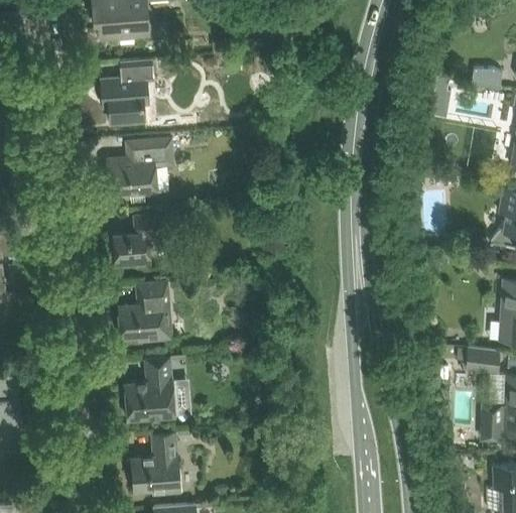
[(96,0),(98,22),(104,22),(105,38),(120,37),(121,45),(134,44),(134,36),(139,36),(146,35),(145,19),(144,2),(168,0),(96,0)]
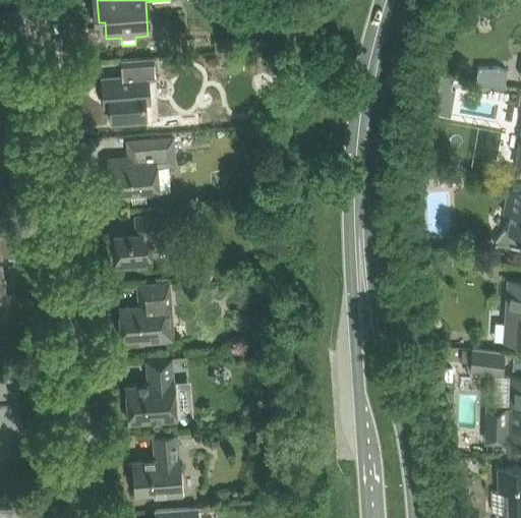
[(214,53),(242,51),(242,43),(214,45),(214,53)]
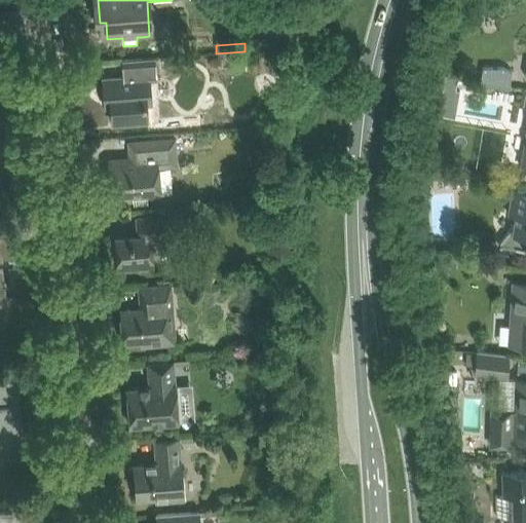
[(123,79),(103,80),(105,102),(106,111),(111,110),(112,125),(133,124),(147,123),(146,110),(150,109),(149,95),(148,83),(156,82),(154,60),(143,61),(122,63),(123,79)]
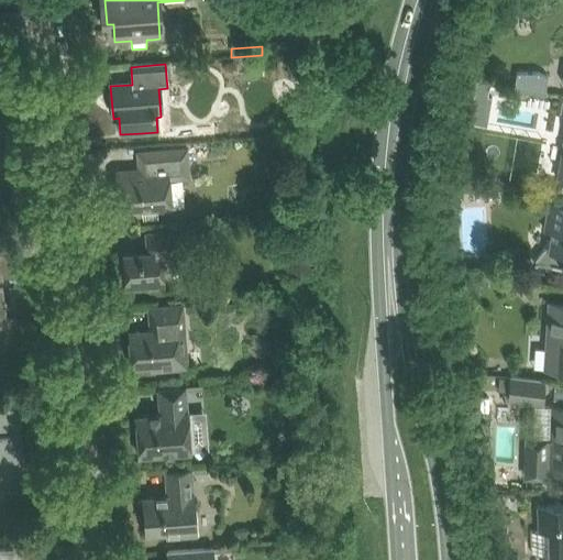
[(547,96),(547,94),(545,94),(548,79),(539,75),(517,75),(515,90),(547,96)]
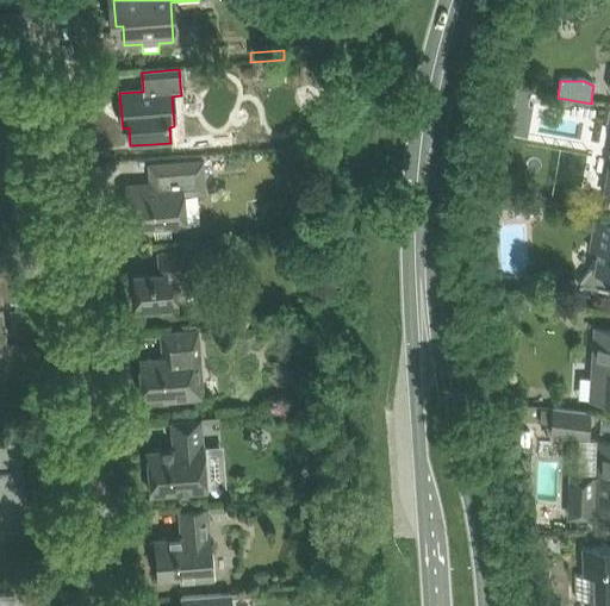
[(517,91),(515,105),(528,107),(530,94),(517,91)]
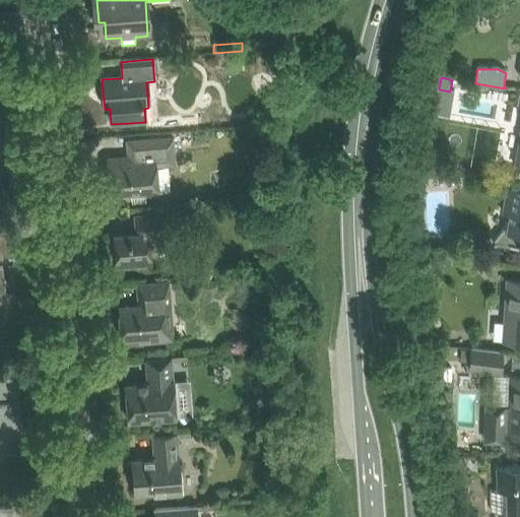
[(450,91),(439,89),(434,114),(450,117),(455,92),(450,91)]
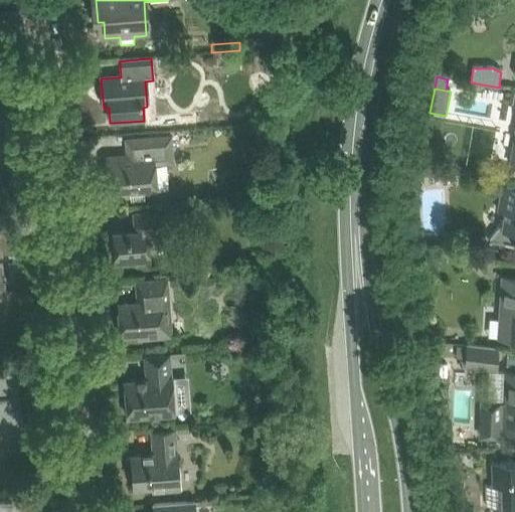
[(133,157),(107,159),(110,198),(130,197),(131,197),(131,204),(144,203),(144,193),(157,192),(155,167),(173,165),(172,138),(152,140),(132,141),(133,157)]
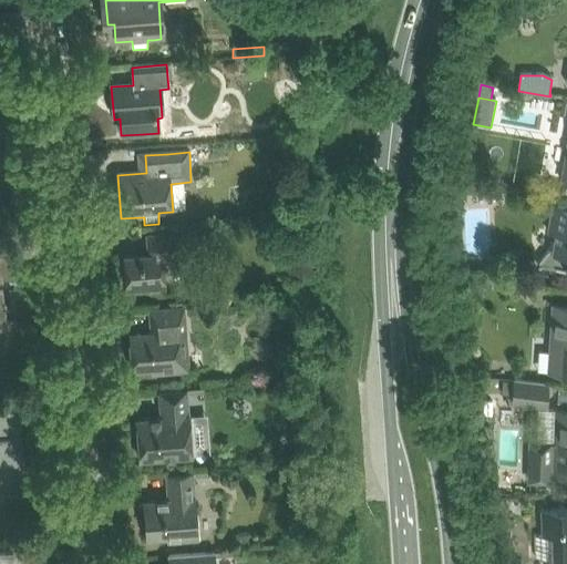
[(498,201),(501,187),(466,182),(464,193),(464,194),(498,201)]
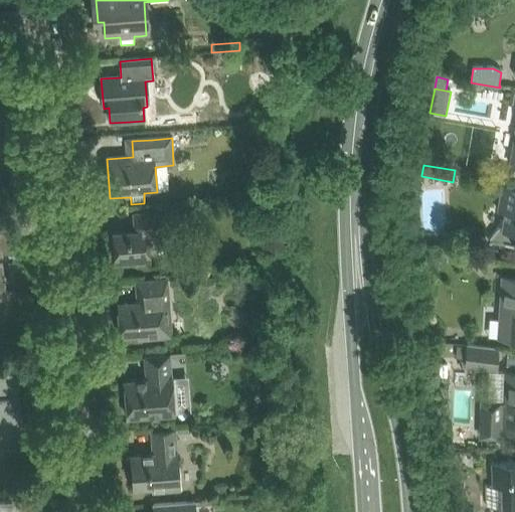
[(514,191),(513,191),(502,189),(498,213),(505,214),(504,222),(488,241),(514,246),(514,191)]
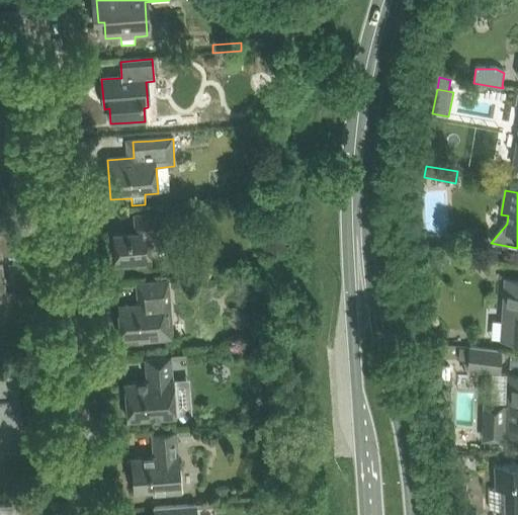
[(115,266),(136,264),(152,263),(151,248),(164,247),(161,215),(135,217),(136,234),(113,236),(115,266)]
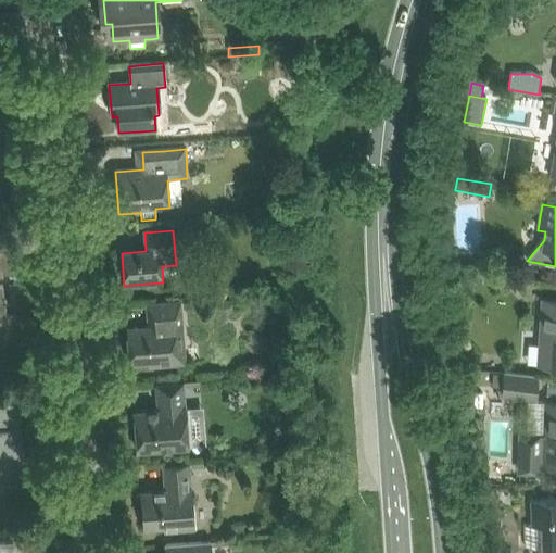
[(0,325),(8,325),(3,288),(0,287),(0,276),(21,274),(17,248),(0,249),(0,325)]
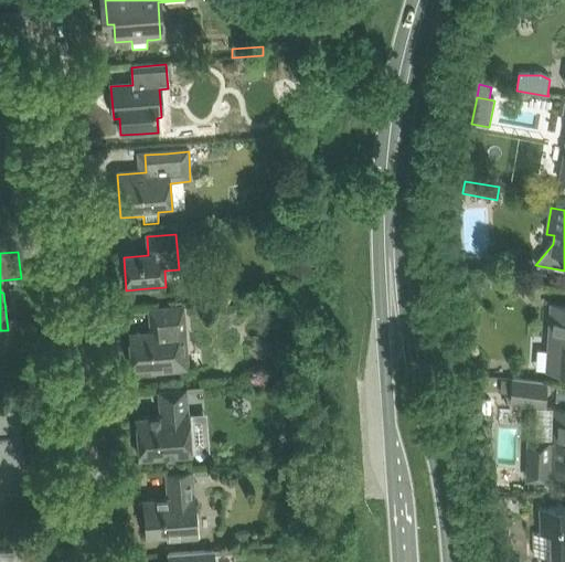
[(564,307),(551,306),(546,372),(564,373),(564,307)]
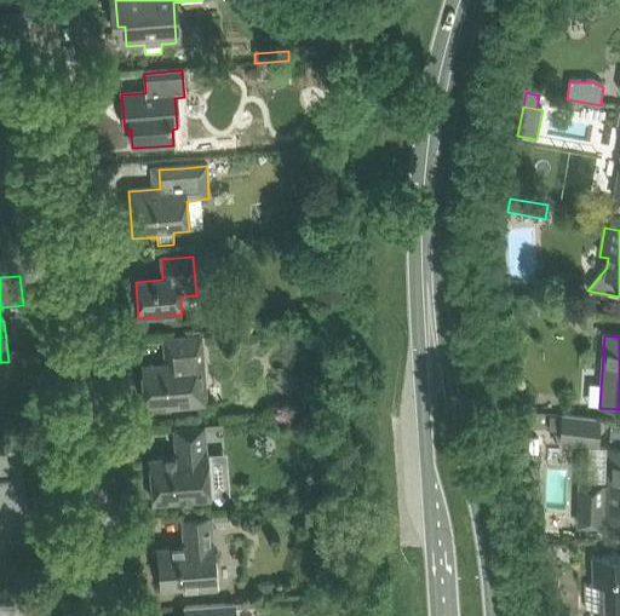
[(206,407),(201,339),(165,341),(166,366),(142,368),(145,406),(166,404),(166,410),(206,407)]
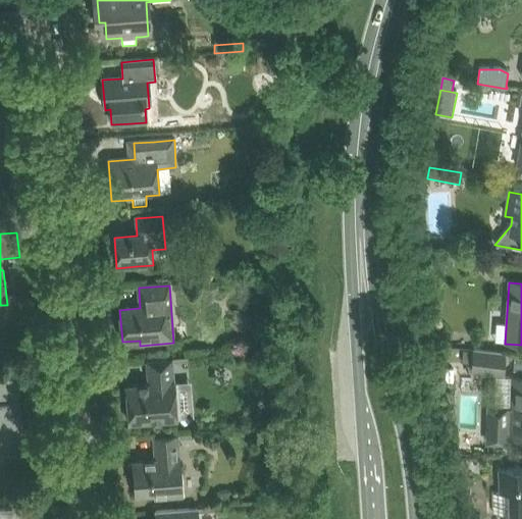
[(504,378),(506,356),(473,352),(470,375),(504,378)]
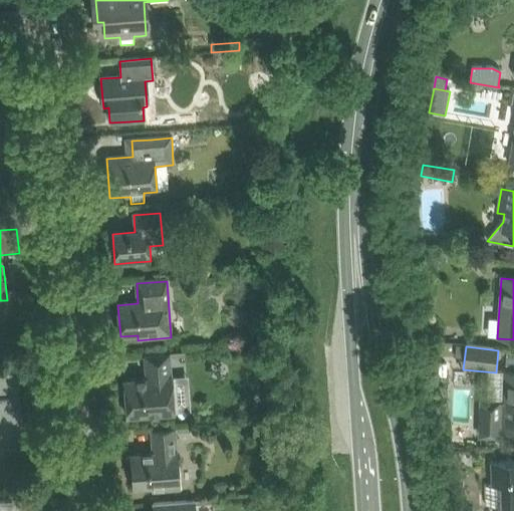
[(147,380),(123,382),(126,419),(147,417),(174,415),(171,378),(170,378),(168,359),(175,359),(175,354),(168,355),(145,357),(147,380)]
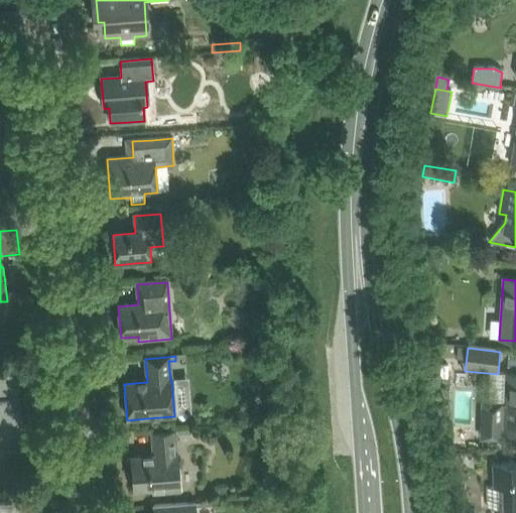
[(515,435),(515,374),(506,374),(505,404),(483,404),(482,439),(488,439),(488,447),(500,447),(500,440),(500,435),(515,435)]
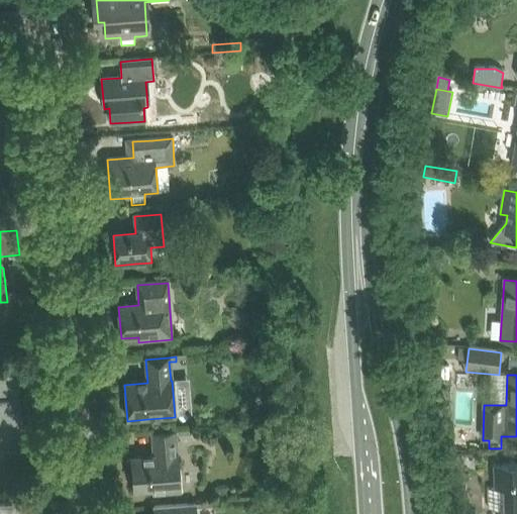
[(0,457),(20,456),(22,456),(19,418),(10,418),(8,388),(0,388),(0,457)]
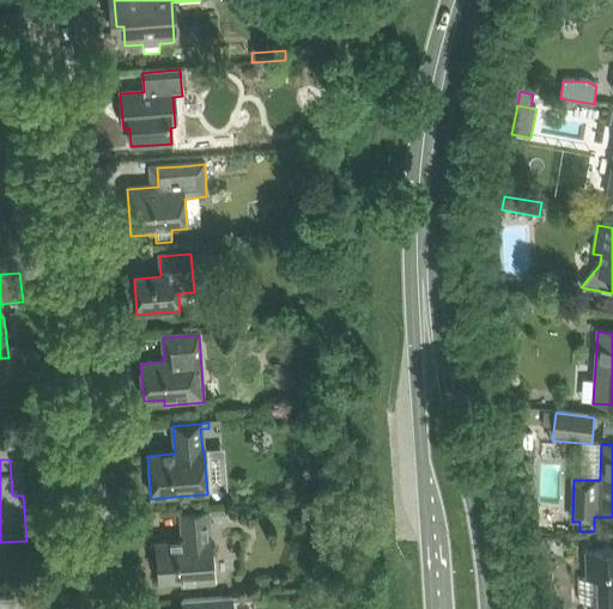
[(211,540),(208,512),(180,515),(182,542),(155,543),(158,584),(181,583),(181,588),(214,585),(211,540)]
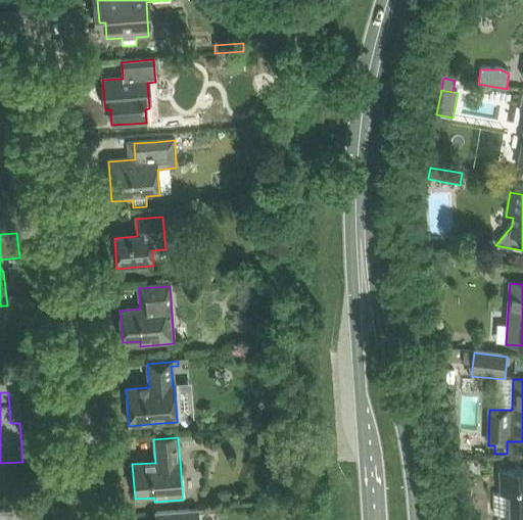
[(522,470),(522,471),(518,467),(514,471),(500,472),(500,494),(493,494),(494,516),(501,516),(501,519),(522,519),(522,470)]
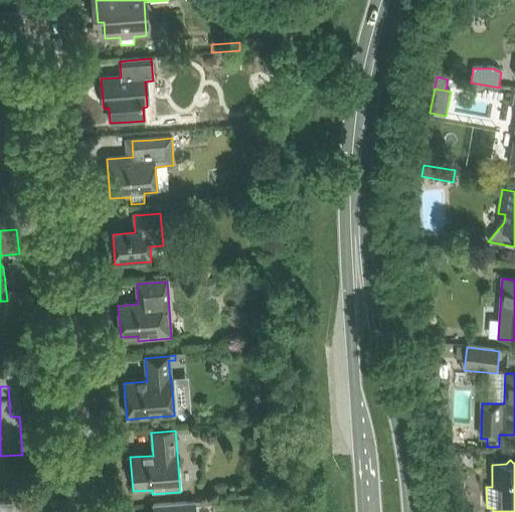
[(41,511),(41,501),(0,503),(0,511),(41,511)]
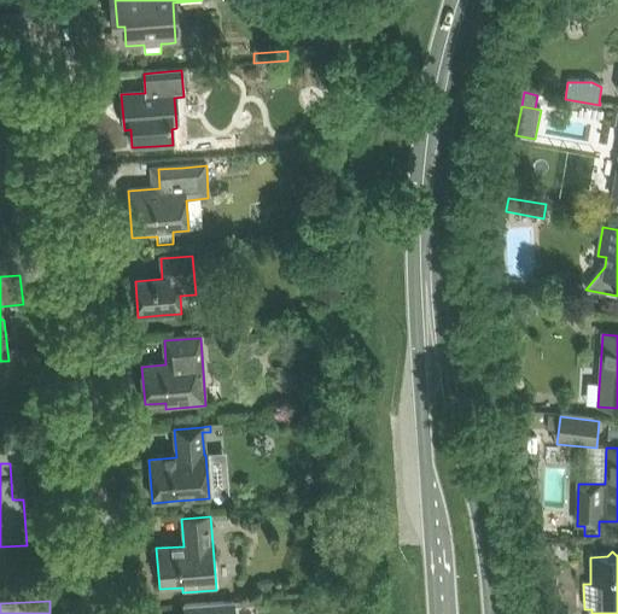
[(235,613),(234,602),(182,607),(182,613),(235,613)]
